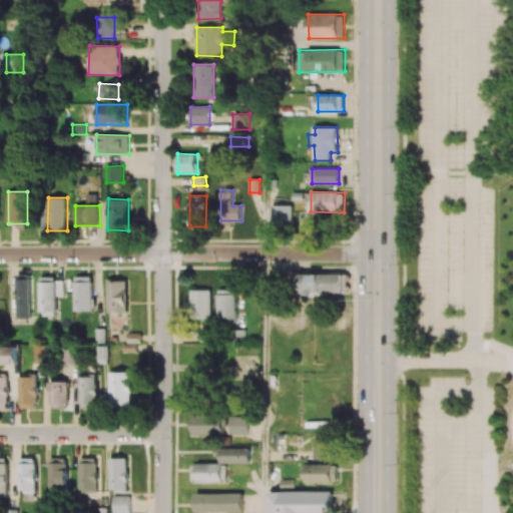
[(293,205),(274,205),(274,228),(294,227),(293,205)]
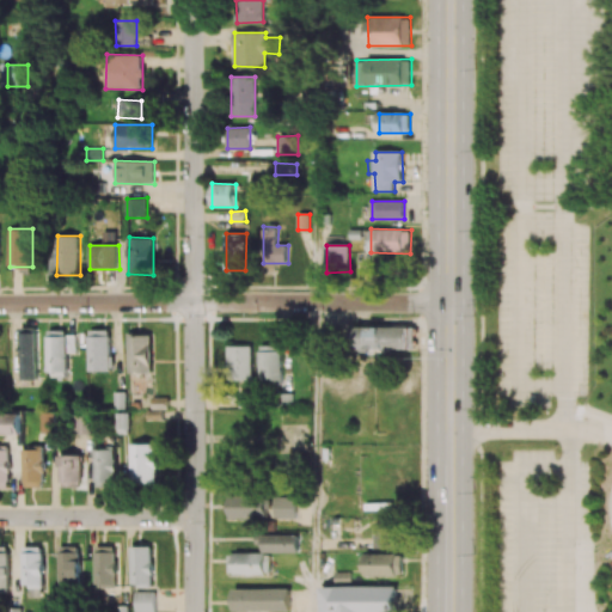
[(410,325),(357,328),(357,353),(411,350),(410,325)]
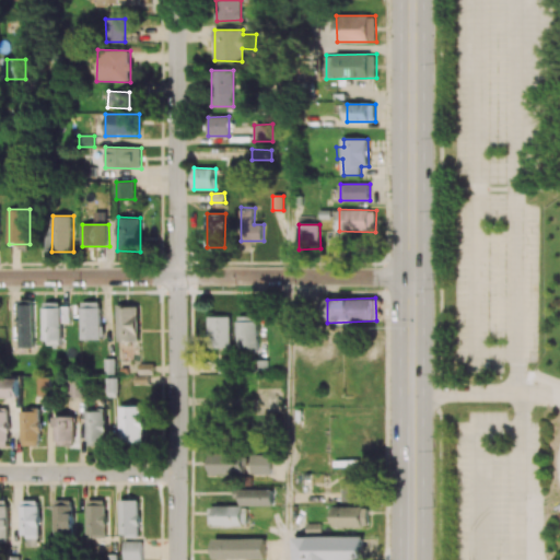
[(18,348),(34,348),(34,300),(19,300),(18,348)]
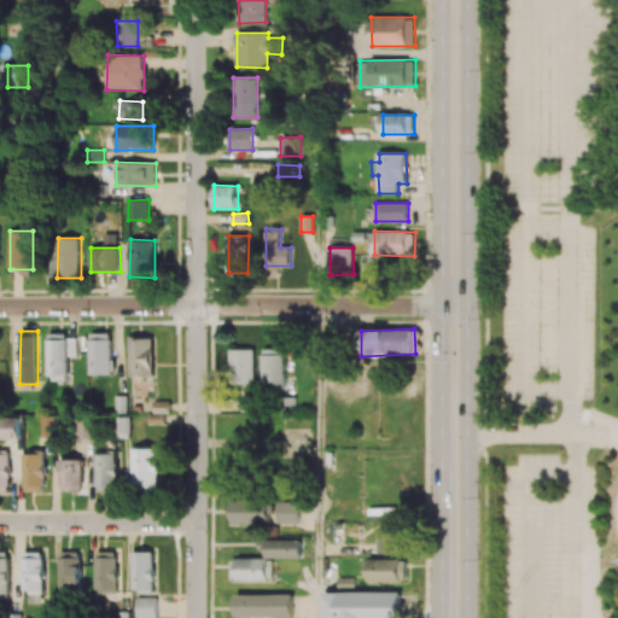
[(112,374),(112,333),(91,333),(89,374),(112,374)]
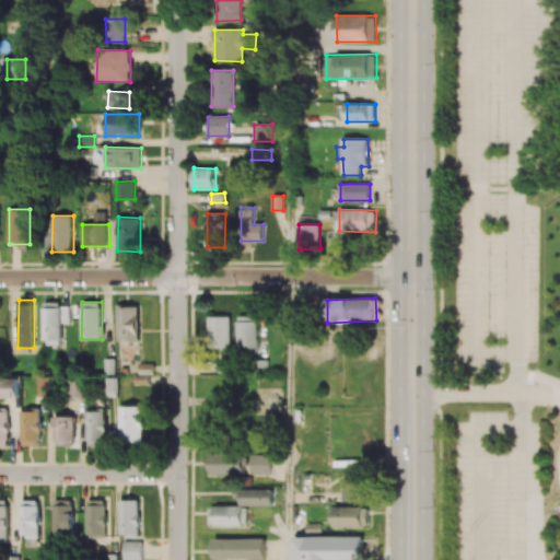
[(70,304),(43,304),(43,343),(61,345),(61,323),(69,323),(70,304)]
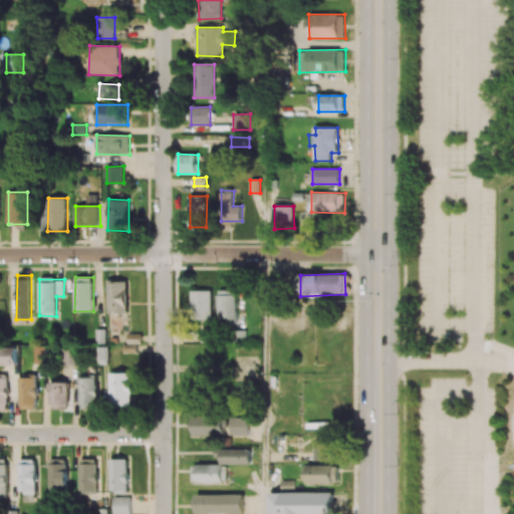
[(107,313),(129,313),(127,280),(107,280),(107,313)]
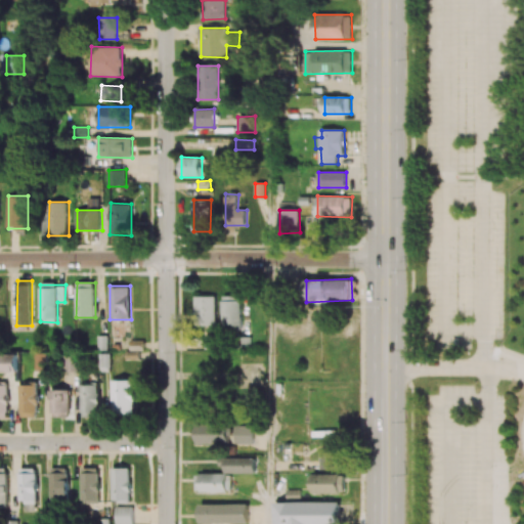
[(197,325),(216,325),(216,296),(195,296),(197,325)]
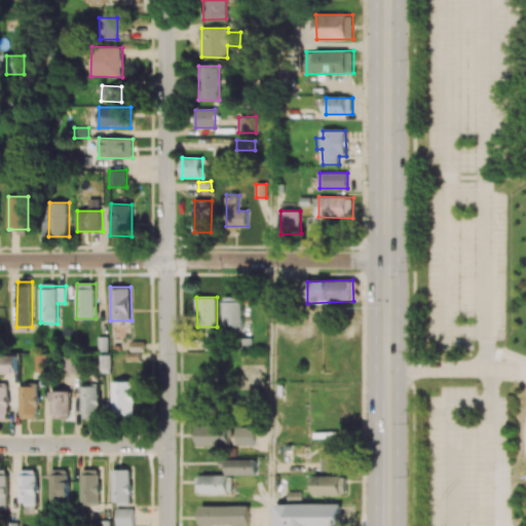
[(242,332),(242,297),(224,297),(224,332),(242,332)]
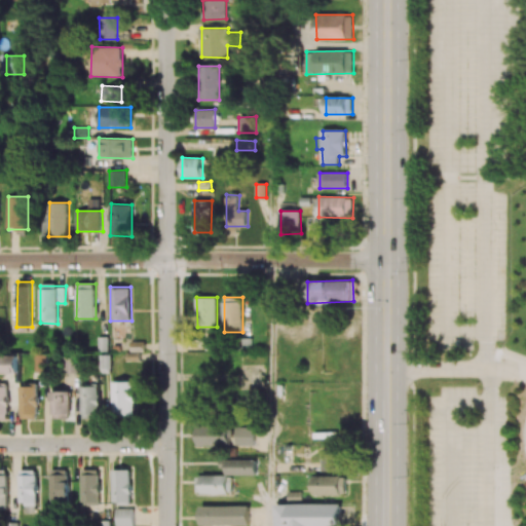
[(26,335),(12,335),(12,348),(25,348),(26,335)]
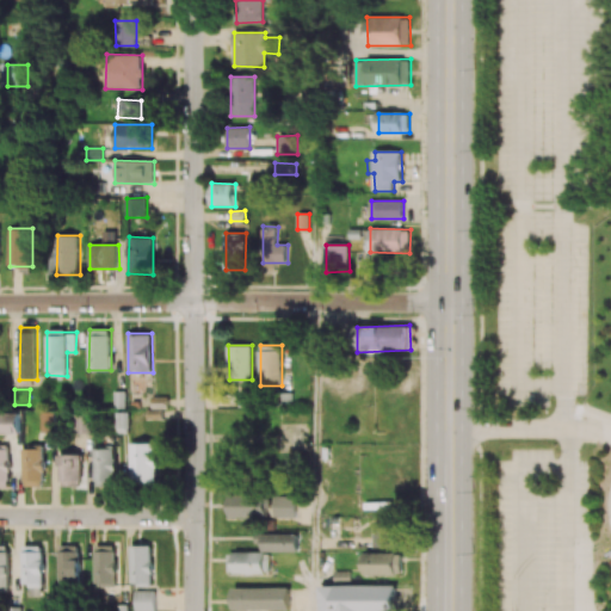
[(115,408),(125,408),(124,392),(115,392),(115,408)]
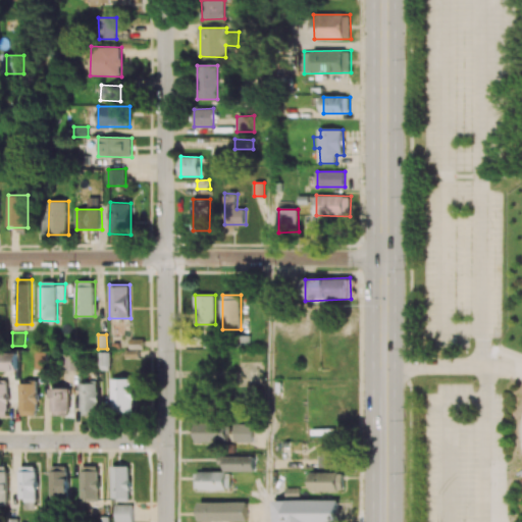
[(0,370),(18,371),(18,353),(0,352),(0,370)]
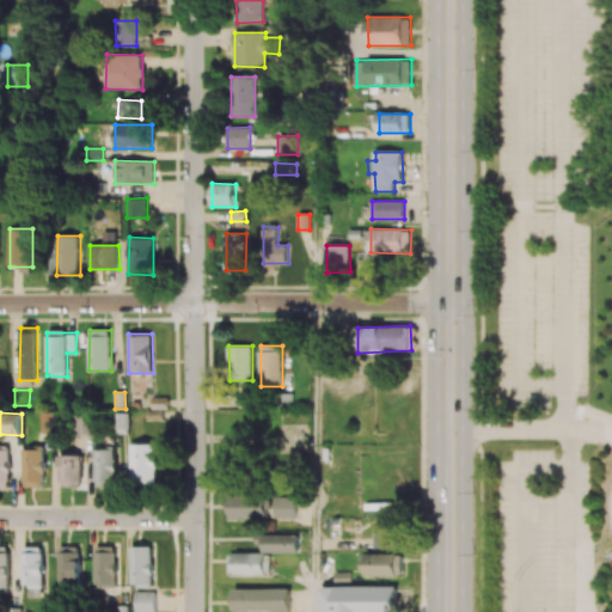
[(56,412),(42,412),(42,428),(56,428),(56,412)]
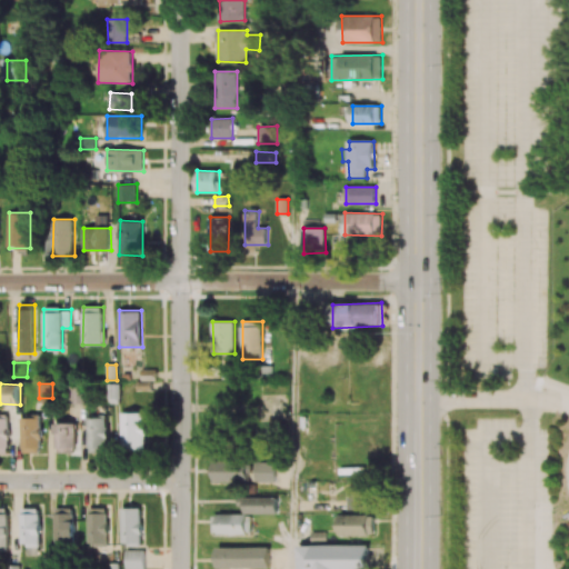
[(85,403),(83,385),(69,385),(70,403),(85,403)]
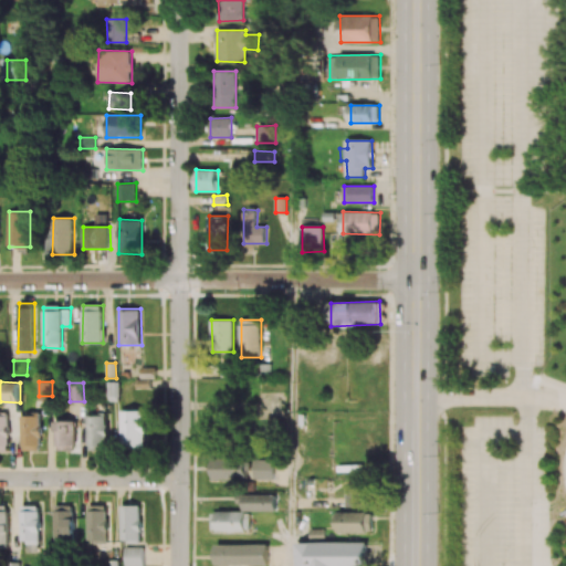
[(119,383),(108,383),(107,401),(119,401),(119,383)]
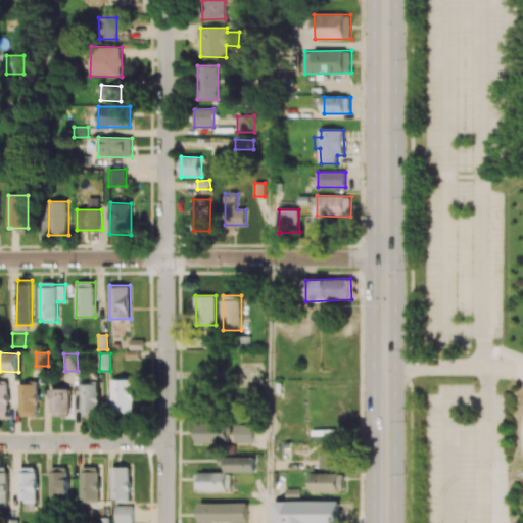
[(111,414),(135,414),(135,379),(112,379),(111,414)]
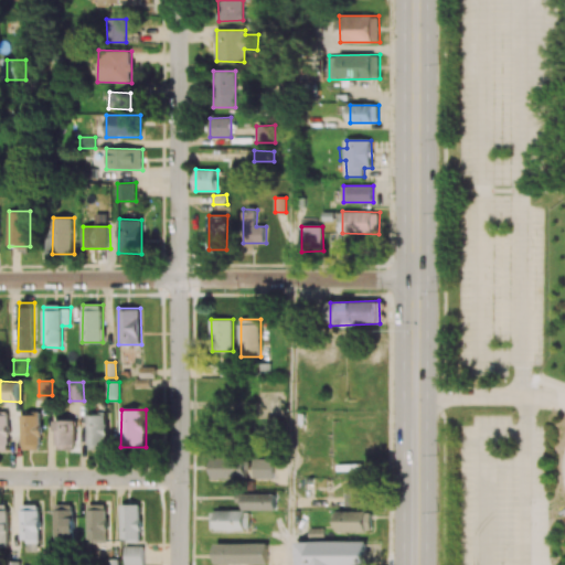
[(10,416),(0,415),(0,449),(9,450),(10,416)]
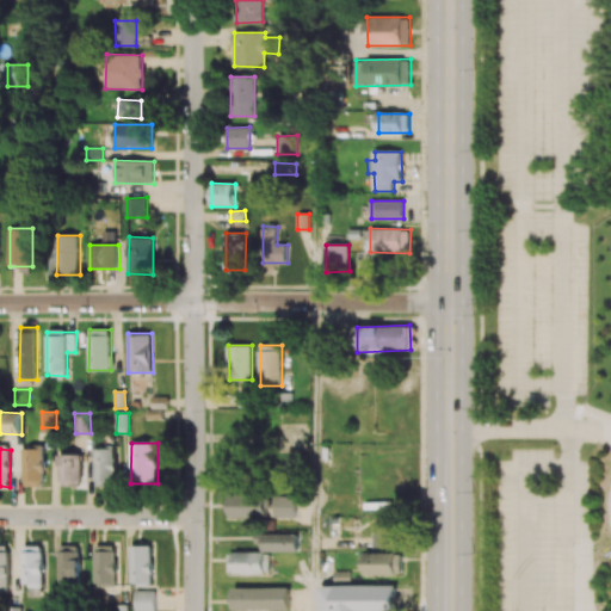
[(44,487),(45,449),(24,449),(23,486),(44,487)]
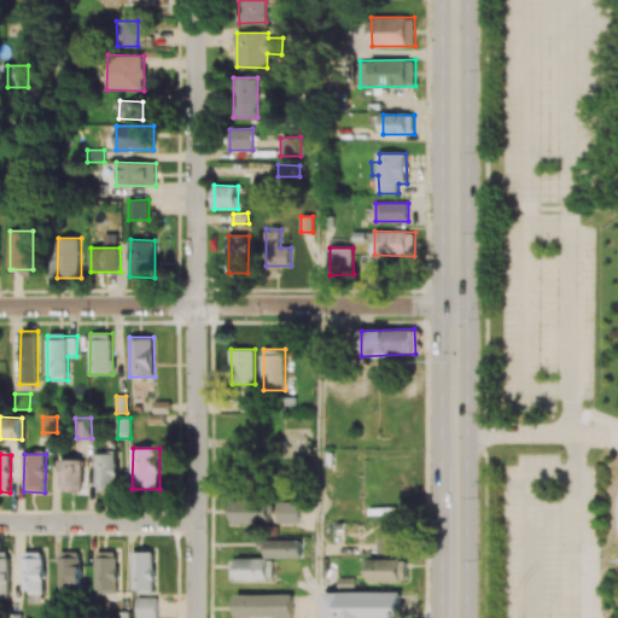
[(95,454),(97,493),(118,491),(118,454),(95,454)]
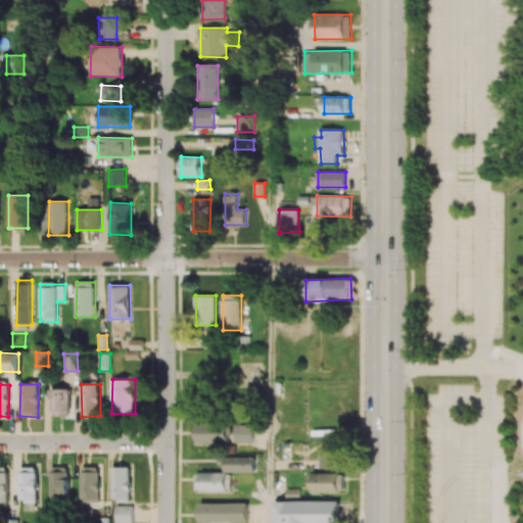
[(70,389),(51,389),(51,416),(70,416),(70,389)]
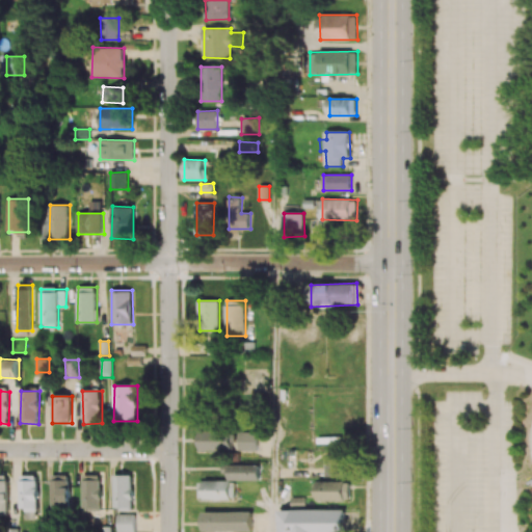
[(201,451),(234,451),(234,431),(201,431),(201,451)]
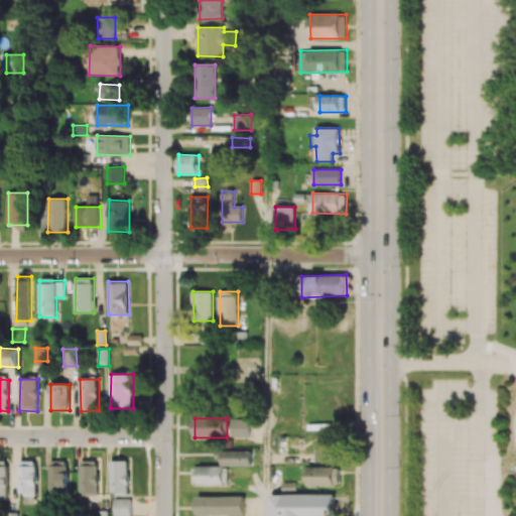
[(250,419),(233,419),(233,437),(250,437),(250,419)]
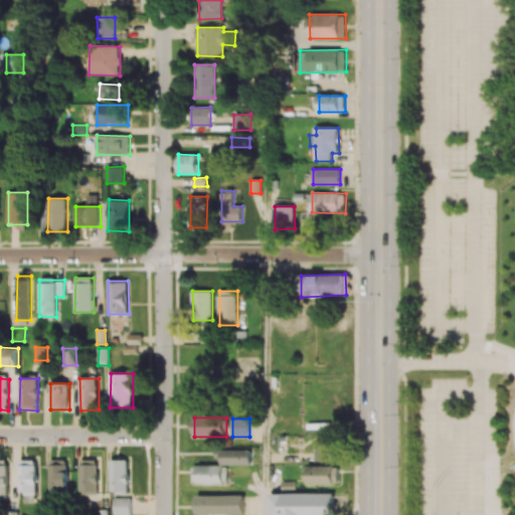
[(317,462),(334,462),(334,439),(317,439),(317,462)]
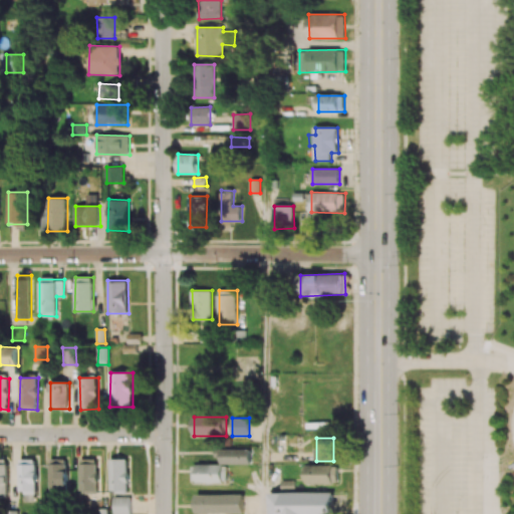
[(251,465),(251,450),(219,449),(219,464),(251,465)]
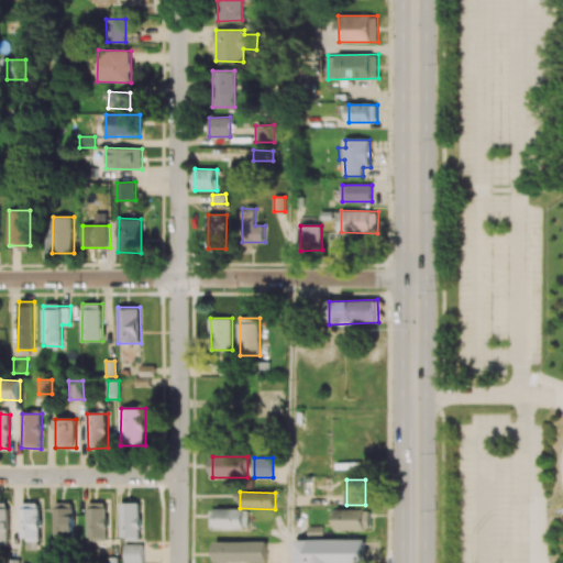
[(0,545),(9,547),(8,503),(0,503),(0,545)]
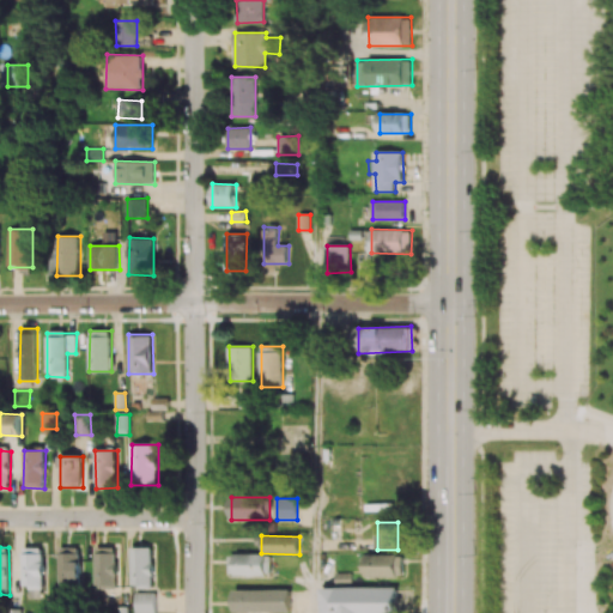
[(23,586),(30,586),(30,598),(44,598),(44,547),(23,547),(23,586)]
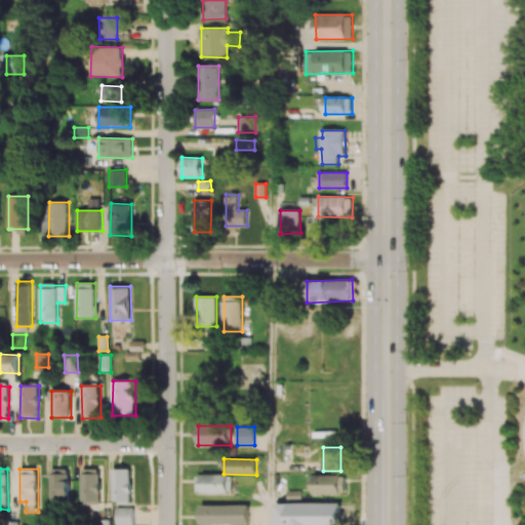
[(70,469),(51,469),(50,501),(69,501),(70,469)]
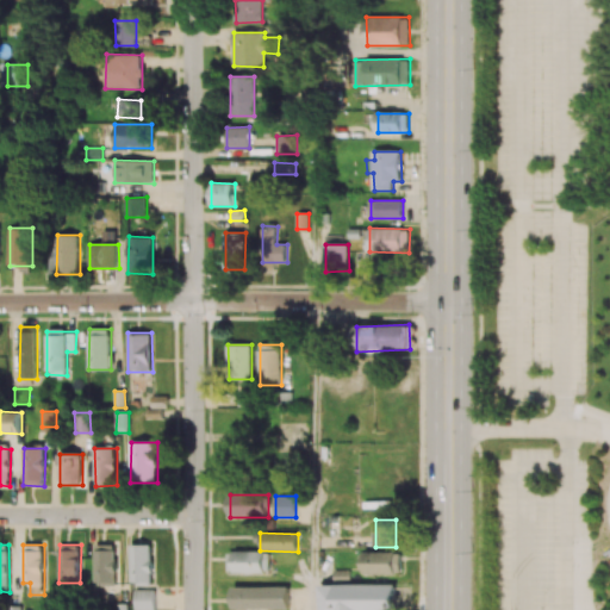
[(117,584),(116,545),(94,545),(95,585),(117,584)]
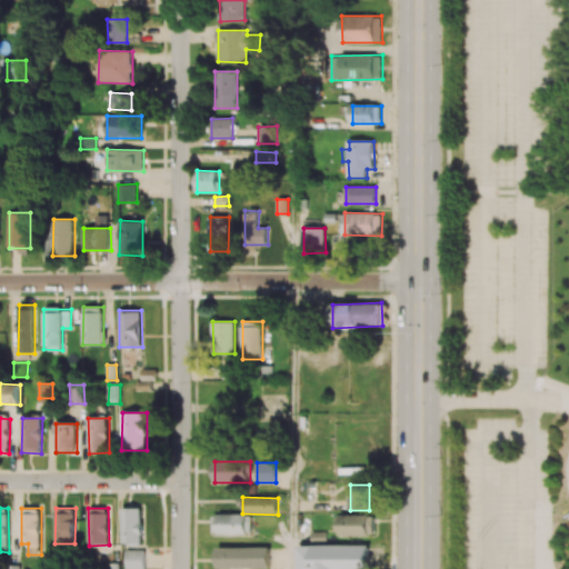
[(142,546),(142,508),(122,508),(122,546),(142,546)]
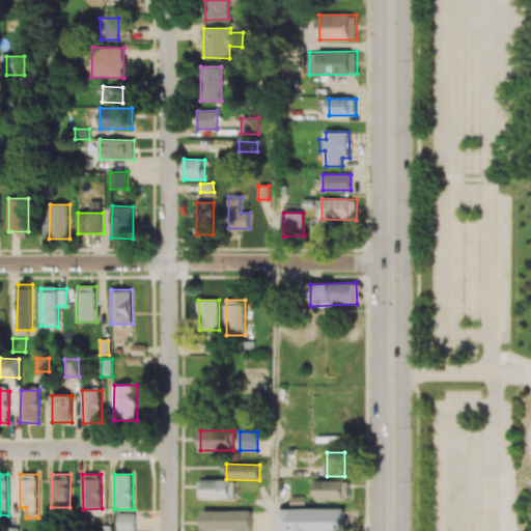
[(200,479),(199,498),(233,499),(234,480),(200,479)]
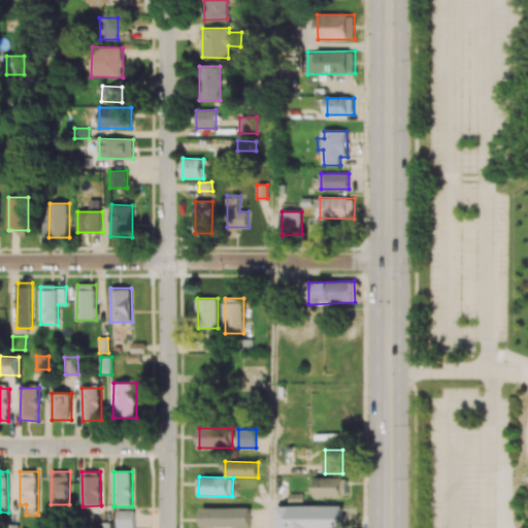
[(317,497),(349,497),(349,477),(317,477),(317,497)]
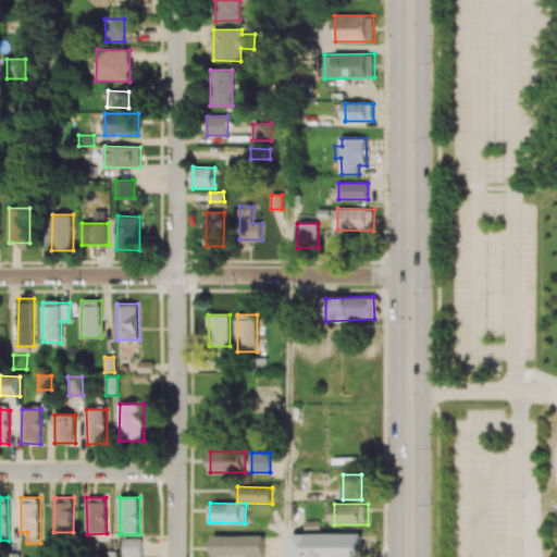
[(362,556),(362,533),(294,534),(293,556),(362,556)]
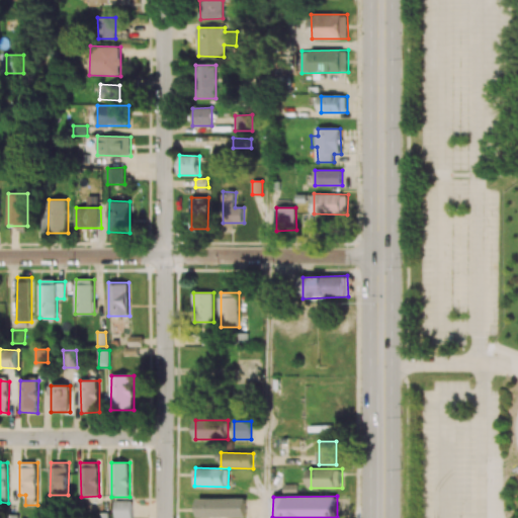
[(246,498),(199,499),(199,517),(246,517),(246,498)]
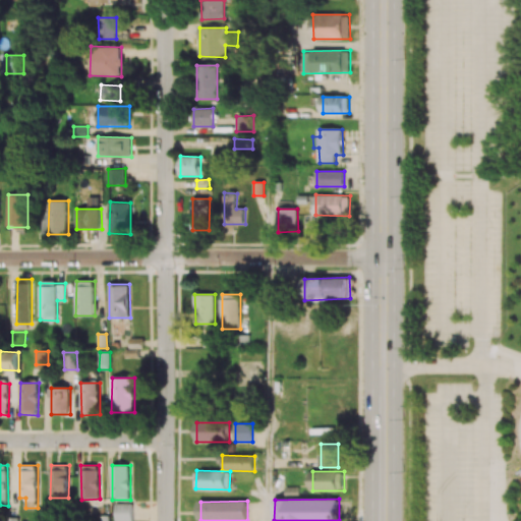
[(115,520),(132,520),(132,504),(115,504),(115,520)]
